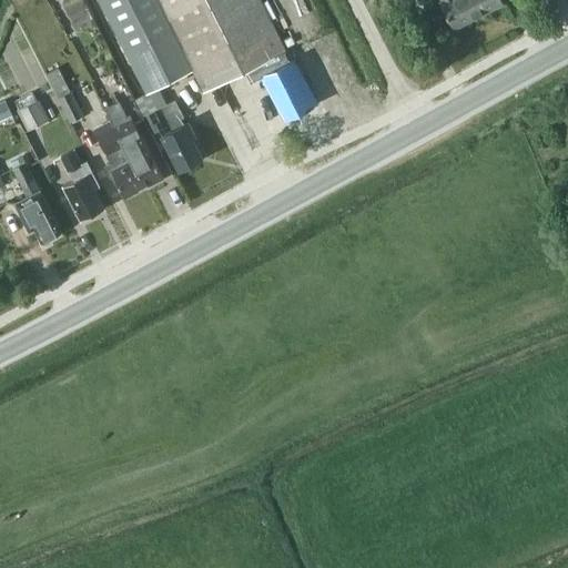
[(100,0),(148,93),(193,70),(159,0),(100,0)]
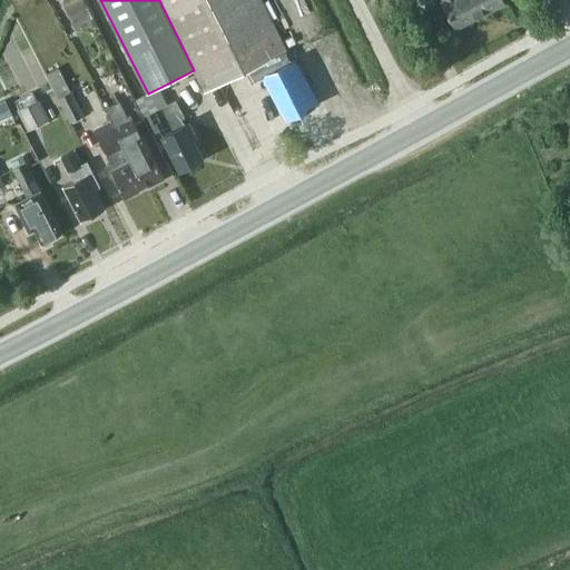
[(261,0),(159,0),(194,70),(205,91),(286,50),(261,0)]
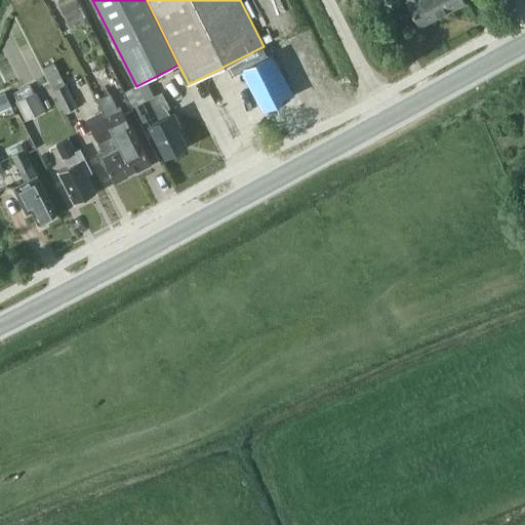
[(419,27),(466,2),(463,0),(407,0),(408,1),(406,2),(419,27)]
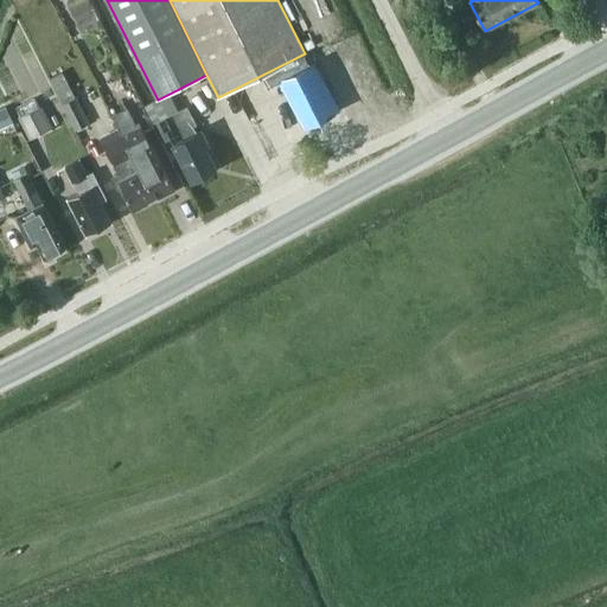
[(307,48),(313,44),(311,38),(304,42),(307,48)]
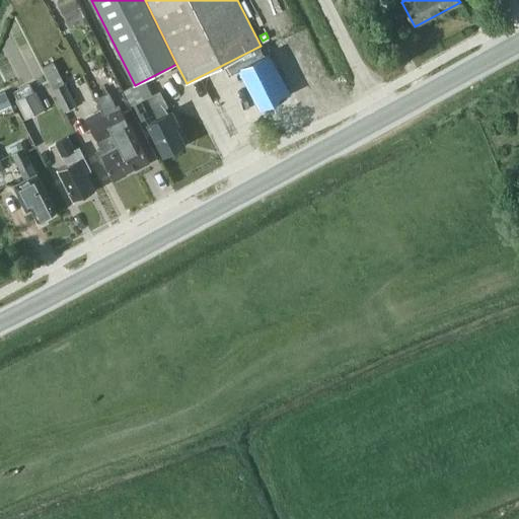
[(264,55),(260,46),(238,57),(243,66),(241,66),(263,107),(287,96),(266,54),(264,55)]
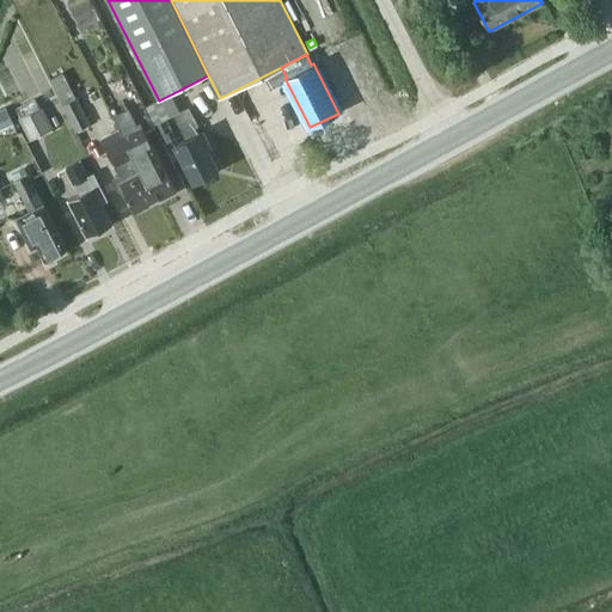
[(50,79),(75,132),(90,124),(65,72),(50,79)]
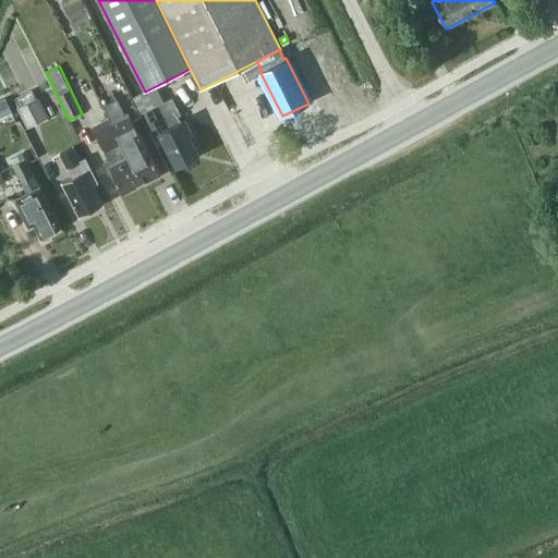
[(19,108),(36,99),(32,89),(14,98),(19,108)]
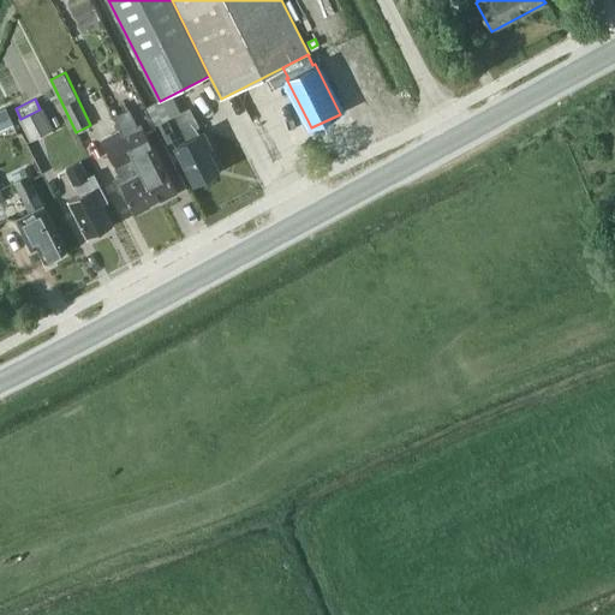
[(0,111),(0,129),(13,123),(6,108),(0,111)]
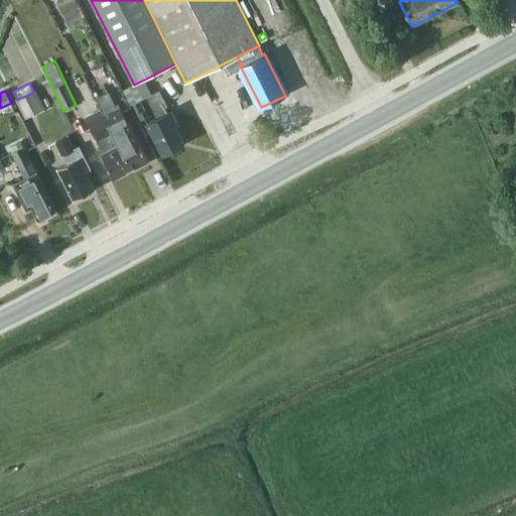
[(16,100),(25,118),(44,109),(35,91),(33,92),(17,100),(16,100)]
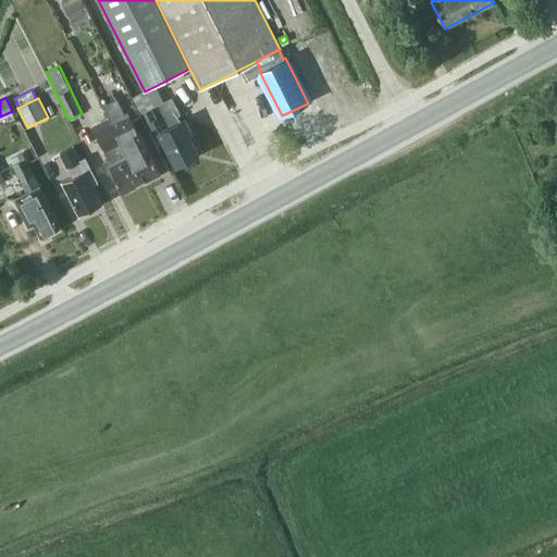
[(111,123),(140,184),(160,174),(144,143),(140,144),(135,132),(137,131),(127,111),(124,113),(116,98),(102,106),(103,109),(111,123)]
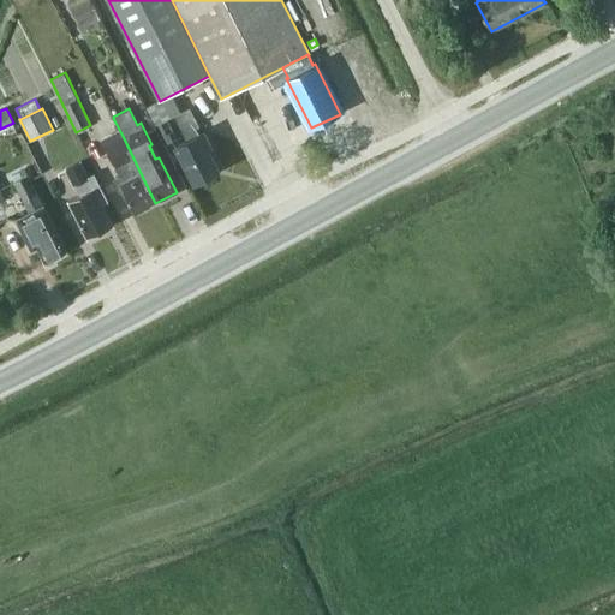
[(175,147),(195,185),(220,173),(208,149),(212,148),(203,132),(198,136),(195,129),(198,126),(190,109),(160,124),(168,142),(173,139),(177,145),(175,147)]
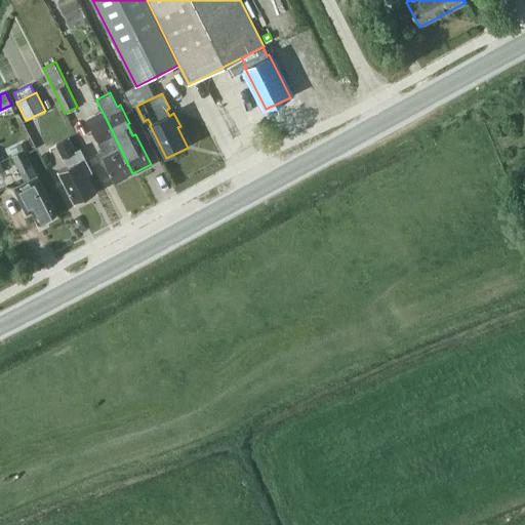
[(132,173),(105,116),(89,123),(103,151),(96,154),(102,164),(106,162),(116,182),(132,173)]
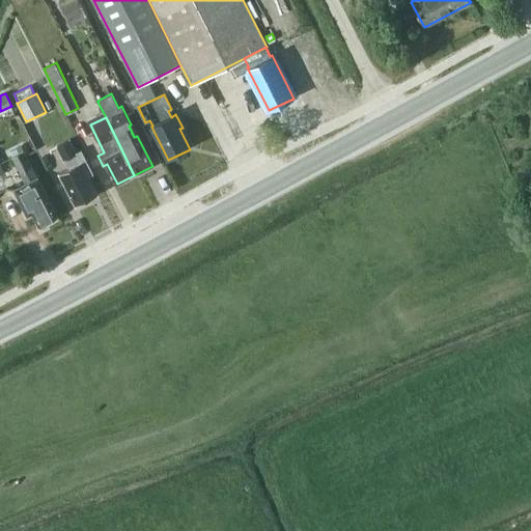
[(60,173),(76,205),(96,195),(87,176),(93,174),(81,149),(74,152),(68,141),(57,146),(64,160),(65,160),(70,169),(60,173)]
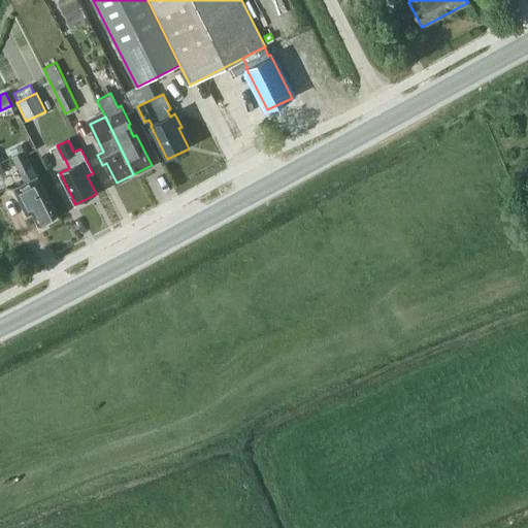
[(32,212),(38,224),(56,215),(24,151),(11,157),(25,184),(14,189),(28,215),(32,212)]
